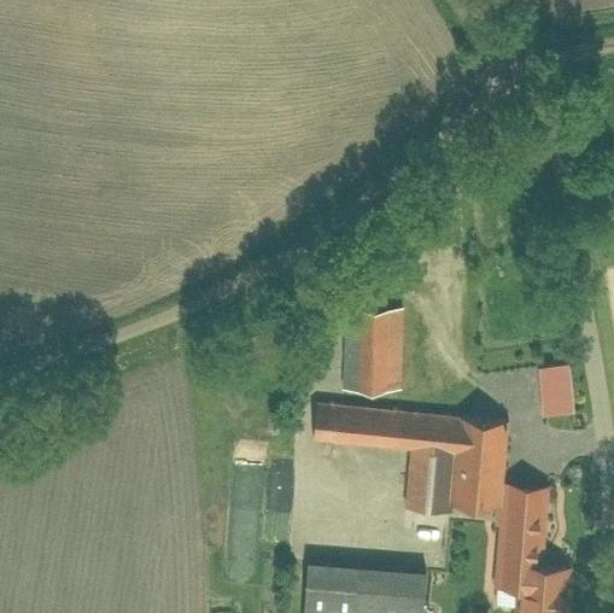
[(341,313),(340,391),(399,393),(402,314),(341,313)]
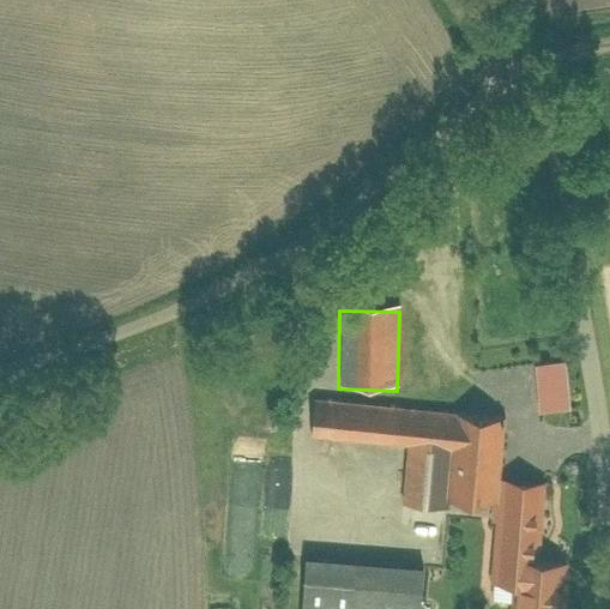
[(537,372),(541,415),(571,412),(567,369),(537,372)]
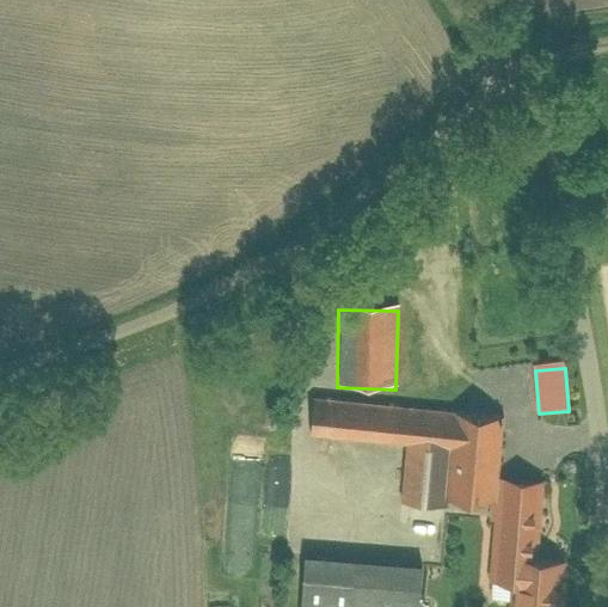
[(311,439),(406,448),(400,508),(448,513),(449,503),(496,508),(499,482),(505,417),(315,397),(311,439)]
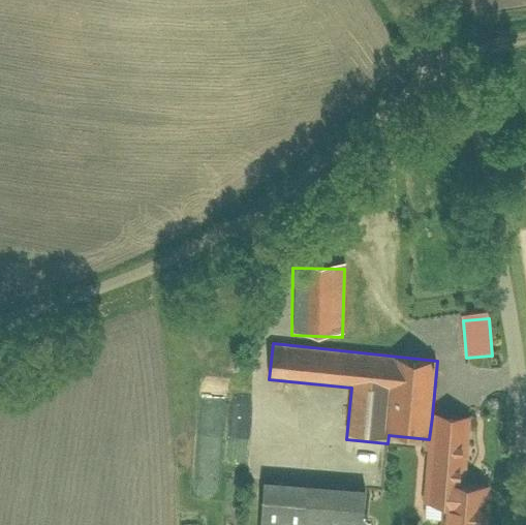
[(488,524),(492,488),(467,486),(473,421),(432,417),(429,439),(423,506),(442,508),(440,524),(488,524)]
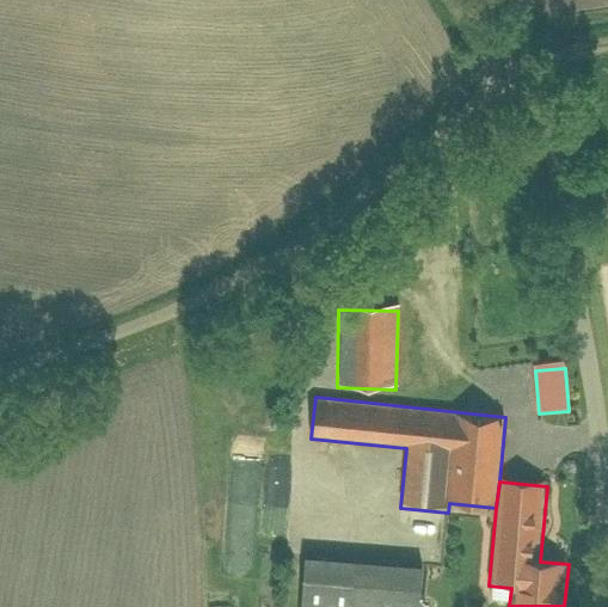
[(305,559),(300,606),(421,606),(424,569),(305,559)]
